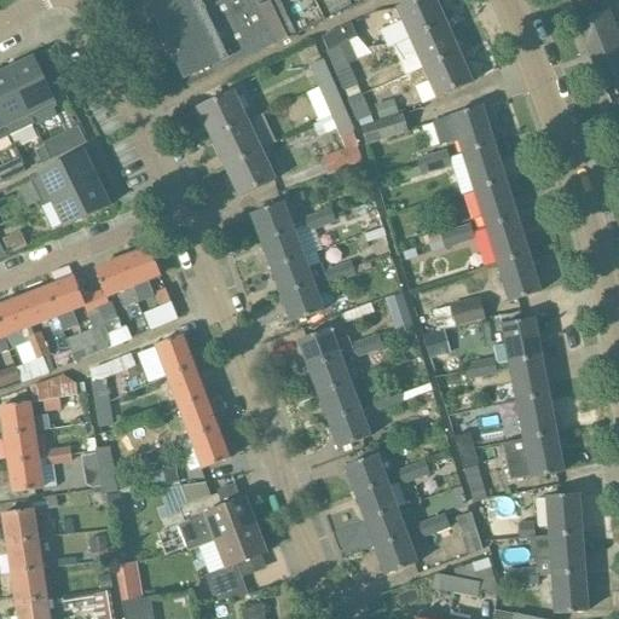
[(187,88),(276,46),(259,10),(260,9),(256,0),(163,0),(149,7),(187,88)]
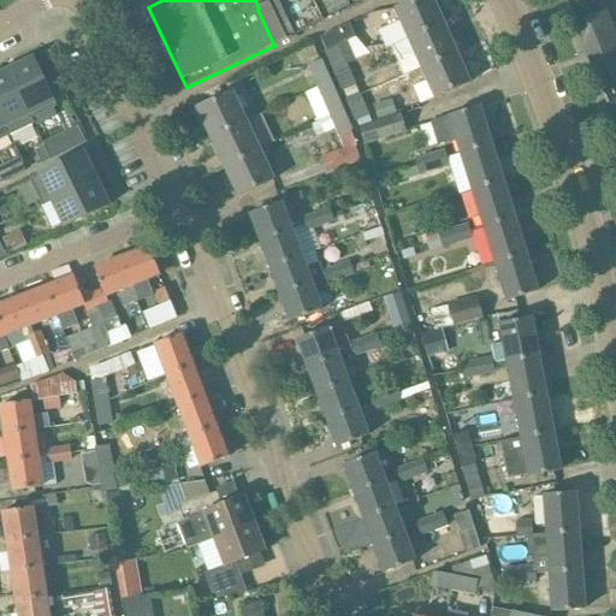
[(313,0),(255,0),(259,9),(258,10),(274,46),(325,23),(321,16),(313,0)]
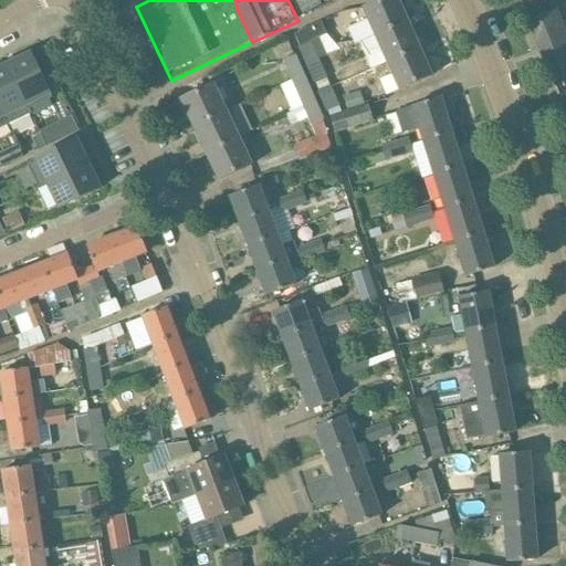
[(287,0),(295,14),(299,21),(322,10),(316,0),(287,0)]
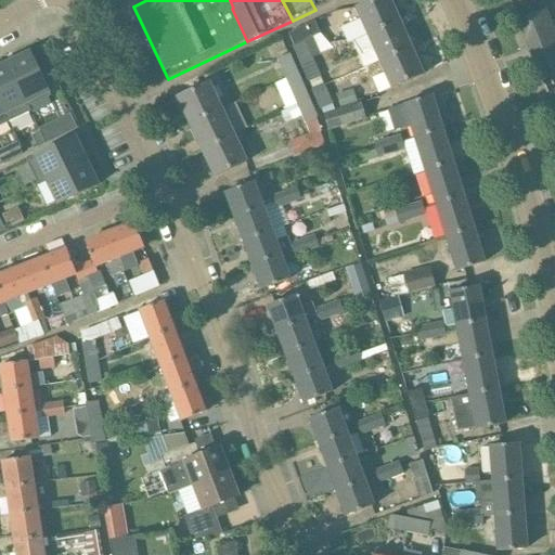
[(348,44),(400,22),(390,0),(374,0),(357,8),(361,20),(341,28),(347,40),(348,44)]
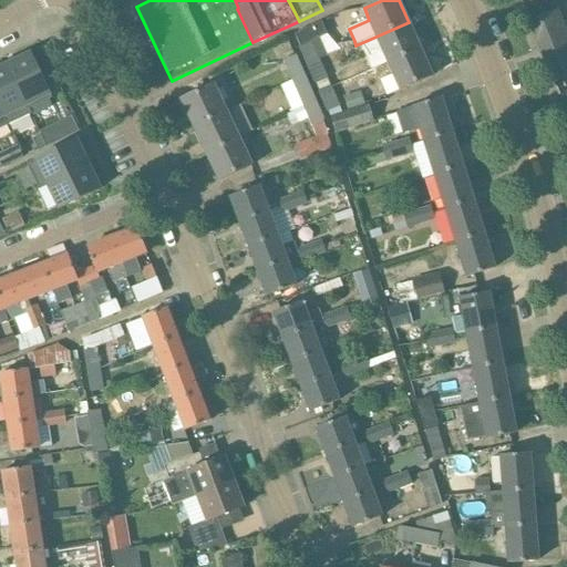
[(540,52),(566,41),(566,22),(562,24),(556,10),(529,21),(529,20),(527,21),(540,52)]
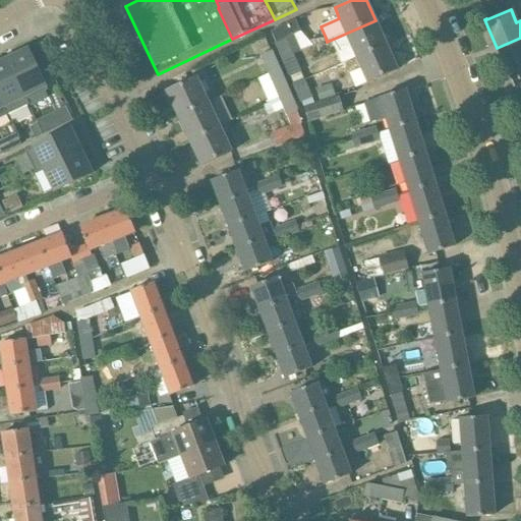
[(282,61),(293,56),(301,53),(297,43),(294,35),(301,32),(296,19),(271,32),(275,43),(274,43),(282,61)]
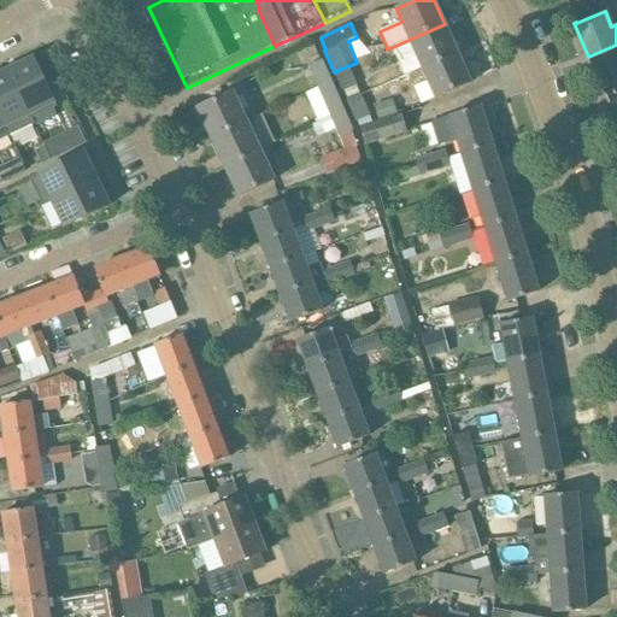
[(445,24),(392,47),(399,63),(417,56),(422,69),(458,53),(445,24)]
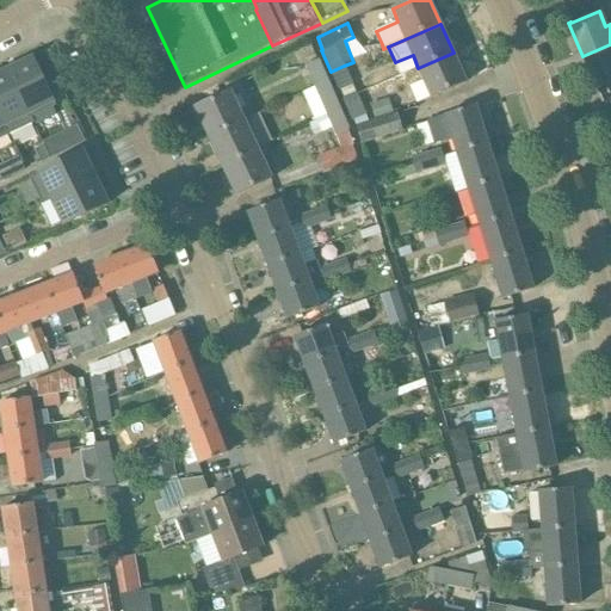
[(610,44),(582,56),(596,90),(597,90),(597,88),(610,82),(610,44)]
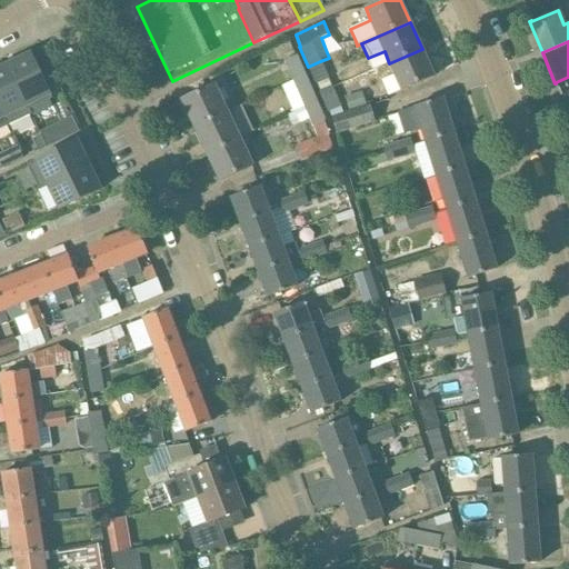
[(422,49),(389,63),(401,91),(435,77),(422,49)]
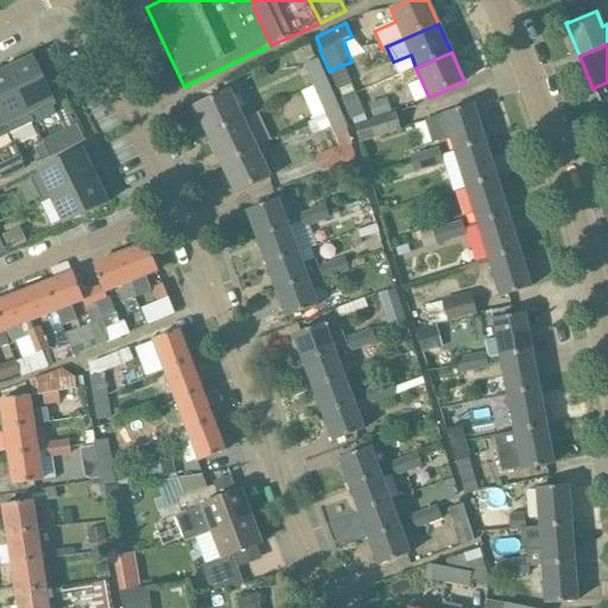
[(33,58),(8,71),(31,118),(32,118),(56,106),(50,95),(57,92),(48,73),(42,76),(33,58)]
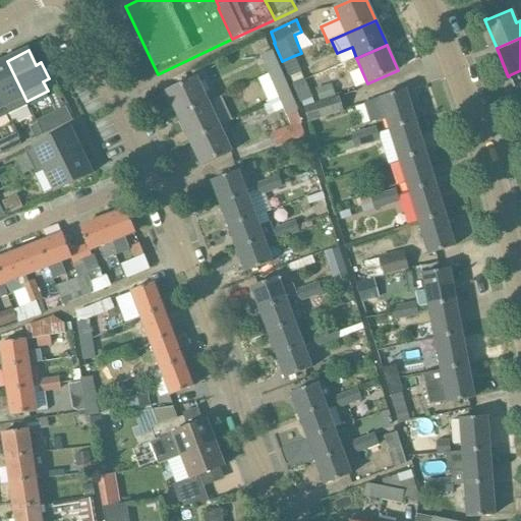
[(269,75),(279,70),(272,53),(261,57),(269,75)]
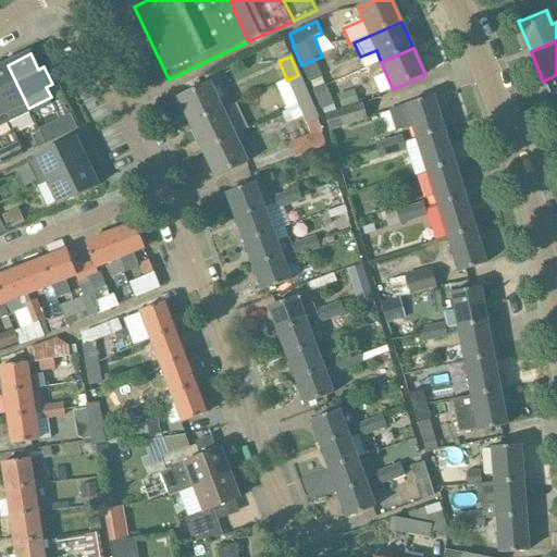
[(321,77),(313,60),(301,65),(309,83),(321,77)]
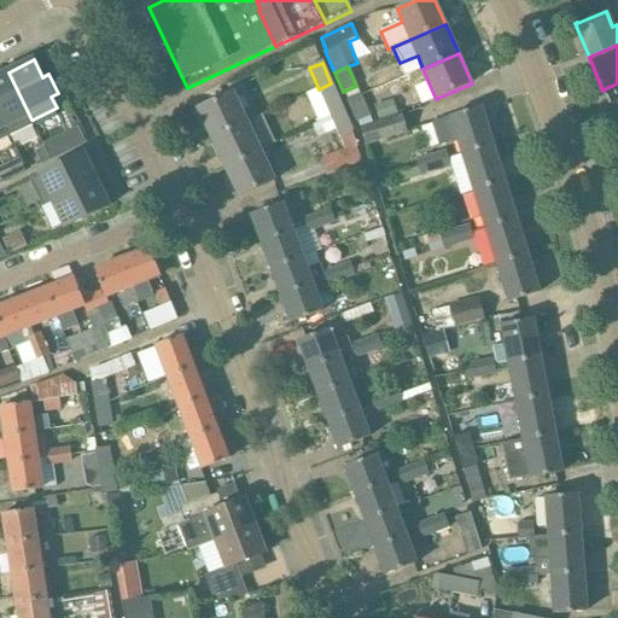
[(31,120),(9,73),(0,75),(0,118),(9,138),(35,124),(33,120),(31,120)]
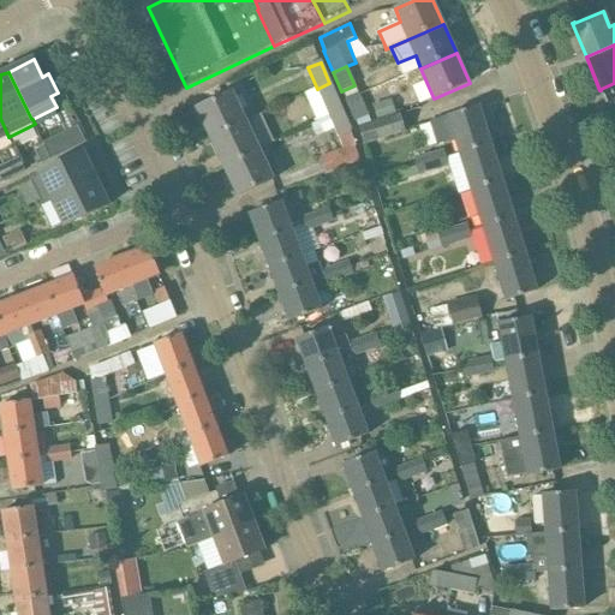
[(341,112),(329,83),(317,89),(305,94),(318,123),(341,112)]
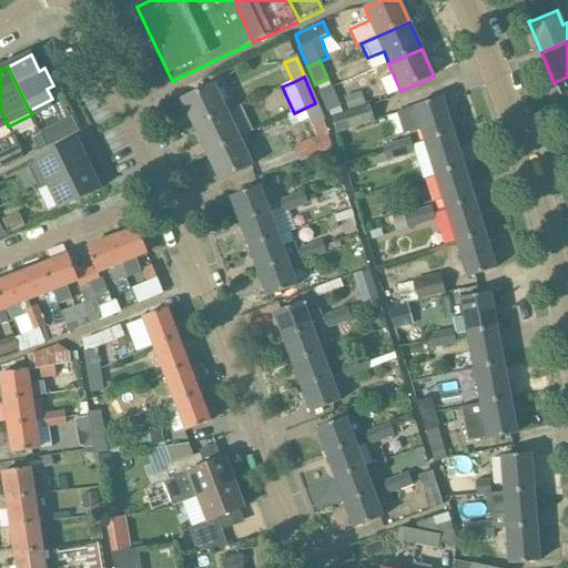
[(194,128),(226,112),(213,85),(181,100),(194,128)]
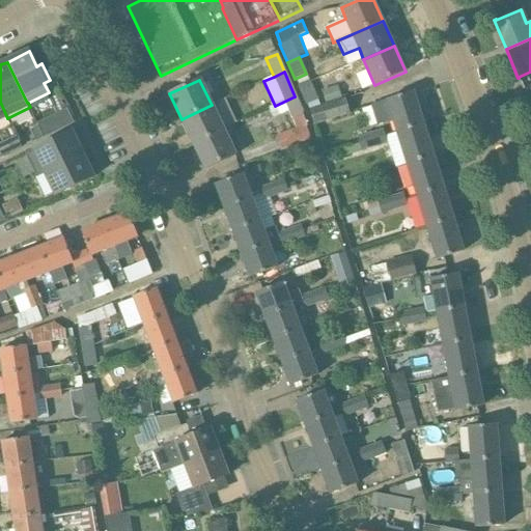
[(322,106),(311,82),(299,87),(306,105),(308,105),(309,110),(322,106)]
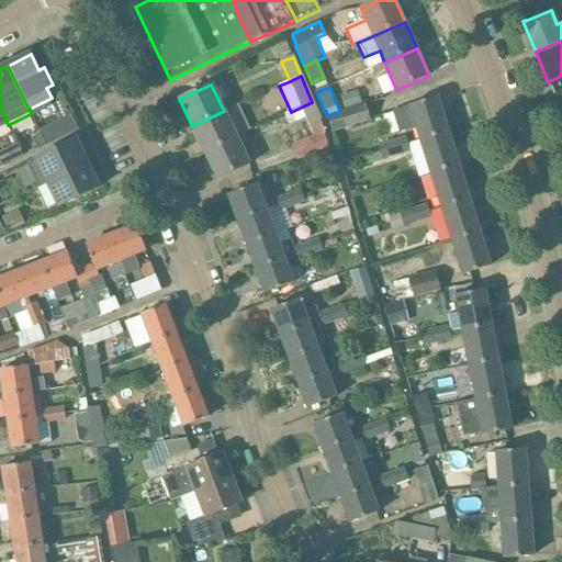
[(358,91),(341,96),(347,110),(362,105),(362,104),(358,91)]
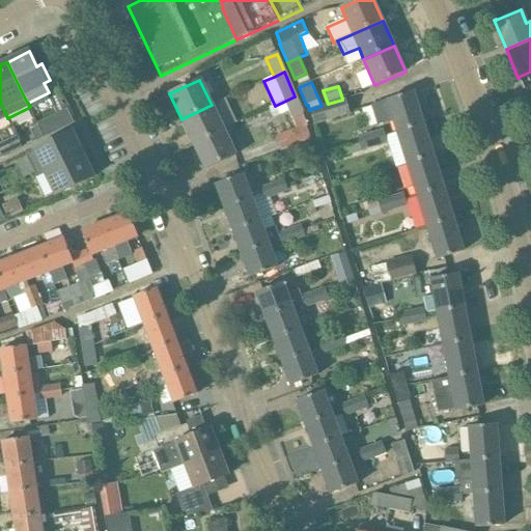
[(396,134),(422,126),(412,93),(370,106),(376,127),(392,121),(396,134)]
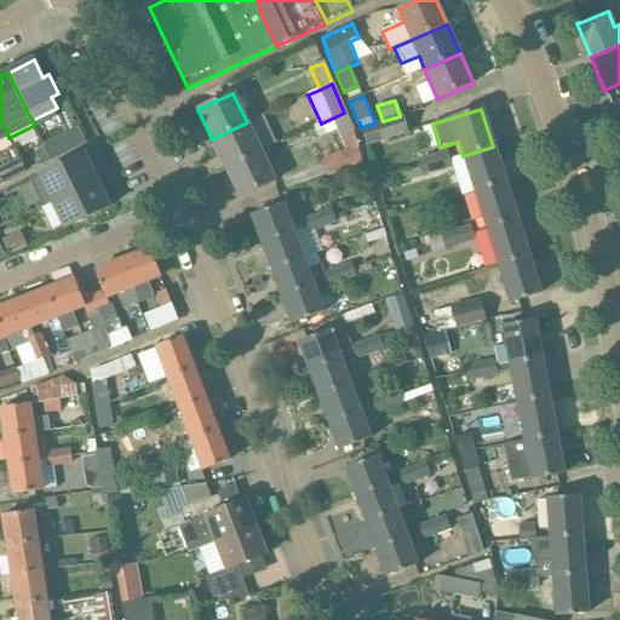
[(354,133),(344,113),(321,124),(326,136),(336,131),(339,138),(344,151),(322,160),(328,177),(365,162),(354,133)]
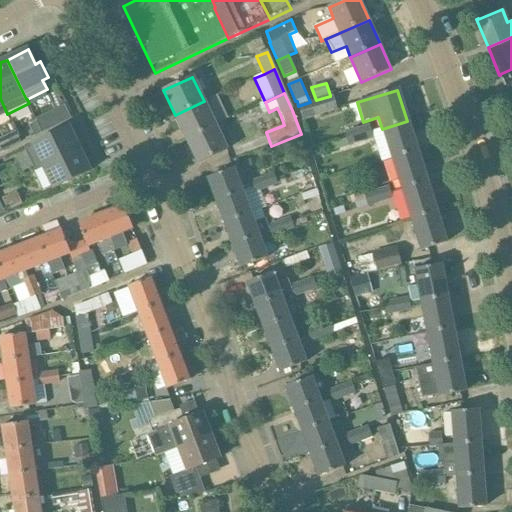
[(216,95),(206,99),(214,121),(225,117),(216,95)]
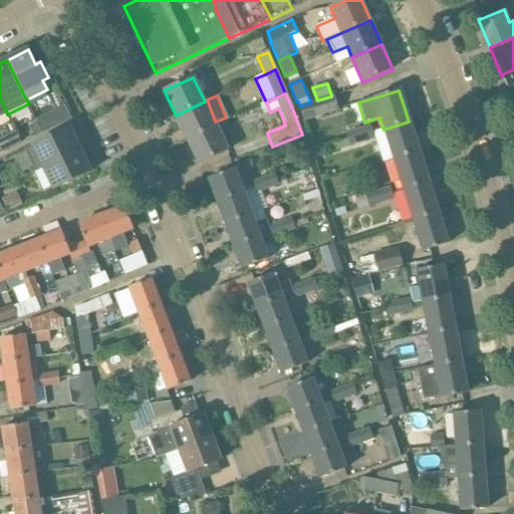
[(311,102),(299,106),(303,120),(338,110),(334,95),(331,96),(317,100),(311,102)]
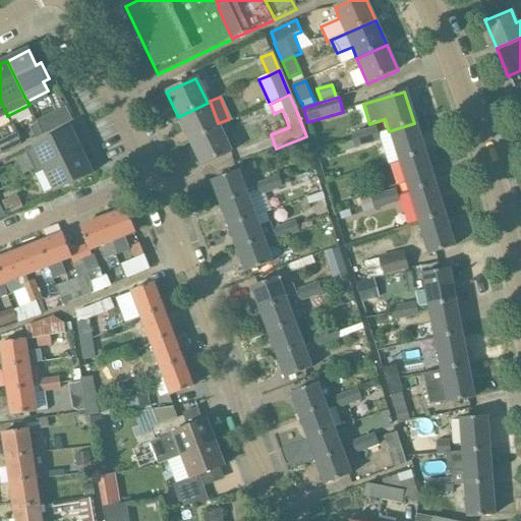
[(219,127),(208,103),(178,117),(189,141),(219,128),(219,127)]
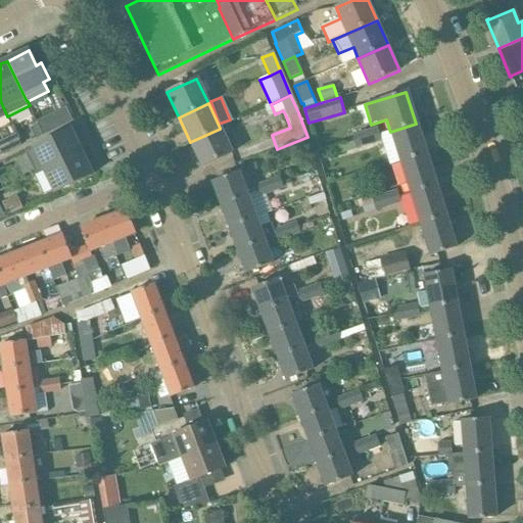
[(49,122),(38,127),(43,136),(53,131),(49,122)]
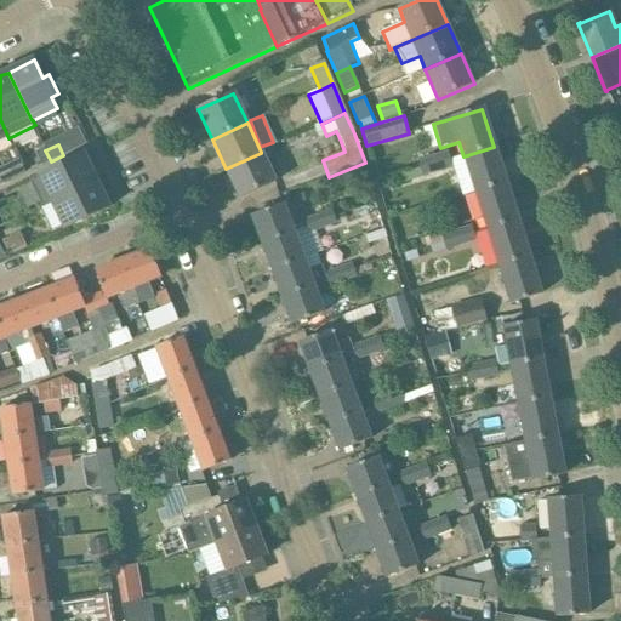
[(261,153),(226,169),(240,199),(275,183),(269,170),(280,165),(272,146),(261,152),(261,153)]
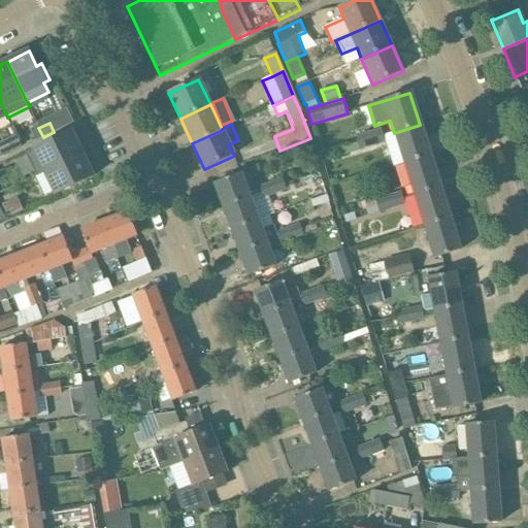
[(403,165),(430,157),(420,125),(394,133),(403,165)]
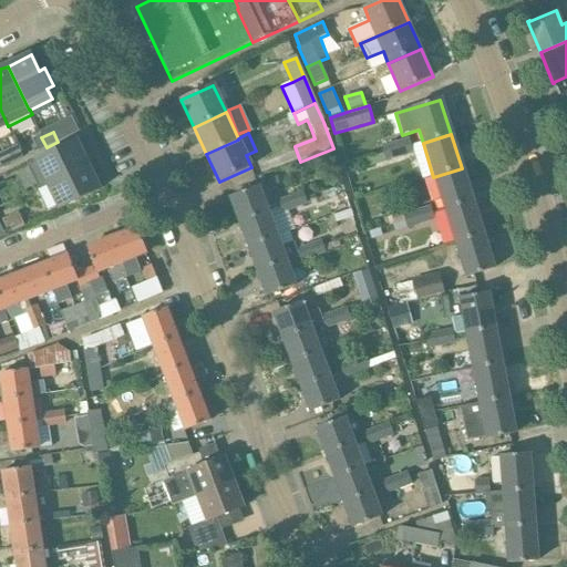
[(38,151),(47,147),(41,137),(40,135),(32,140),(38,151)]
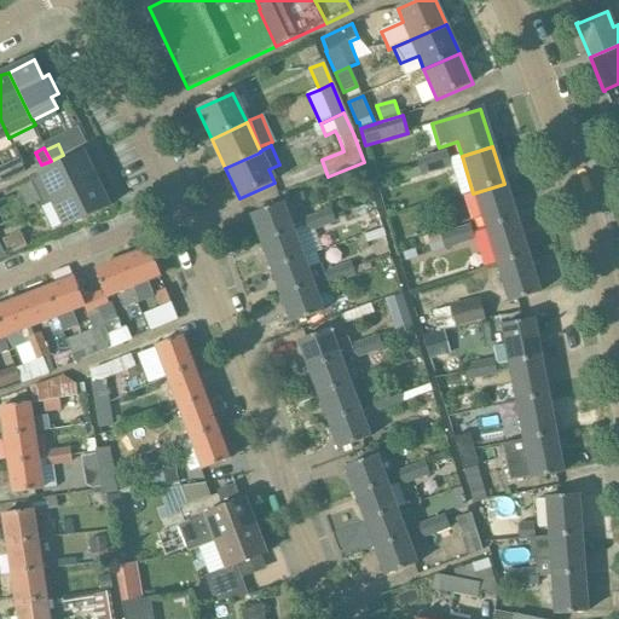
[(417,160),(420,168),(450,158),(447,150),(417,160)]
